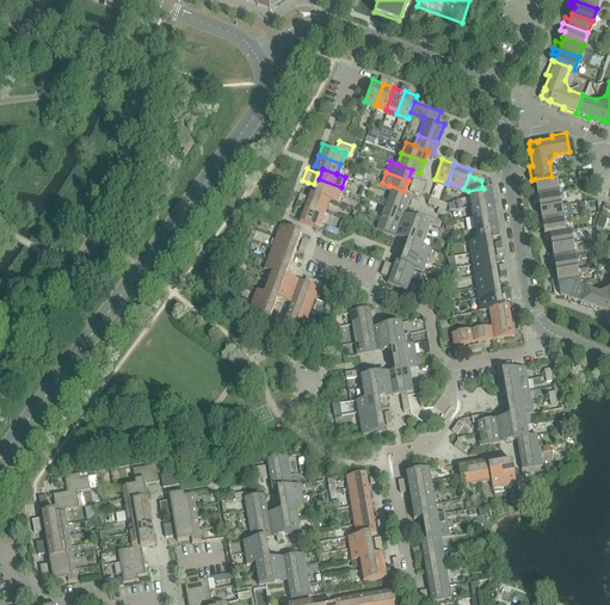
[(531,193),(559,189),(556,176),(552,177),(535,179),(536,185),(530,186),(531,193)]
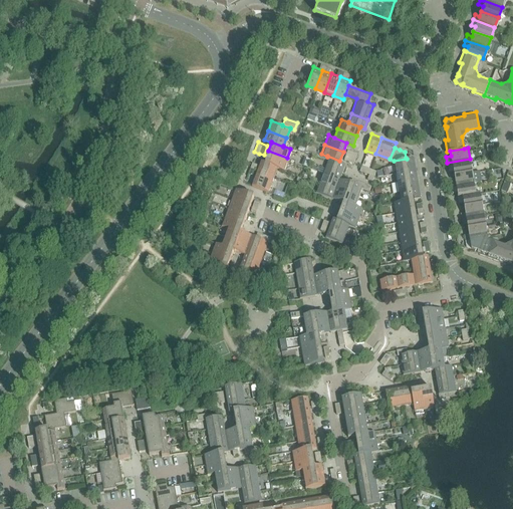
[(287,158),(268,151),(265,160),(276,165),(283,168),(287,158)]
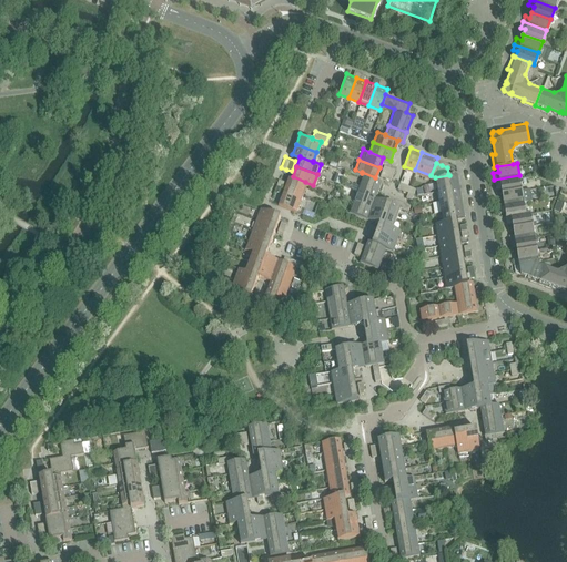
[(362,173),(358,183),(376,190),(381,179),(375,177),(362,172),(362,173)]
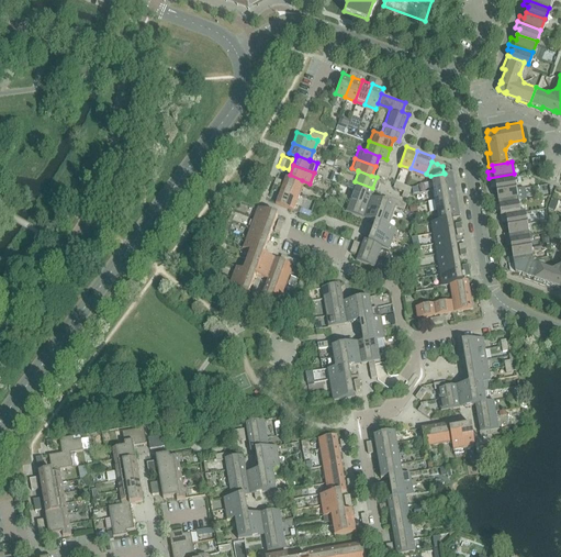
[(430,176),(432,186),(453,182),(452,171),(444,173),(445,174),(430,176)]
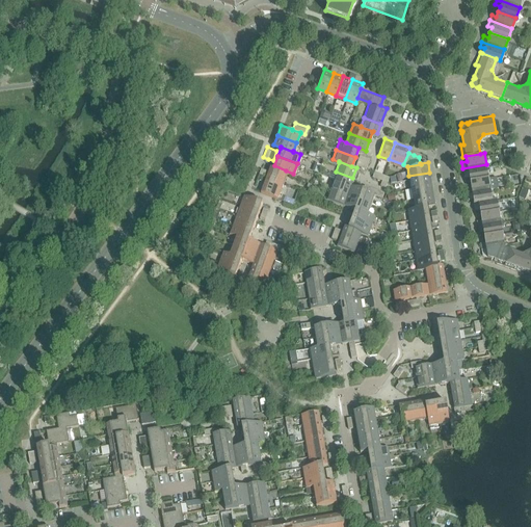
[(286,170),(269,163),(266,174),(283,180),(286,170)]
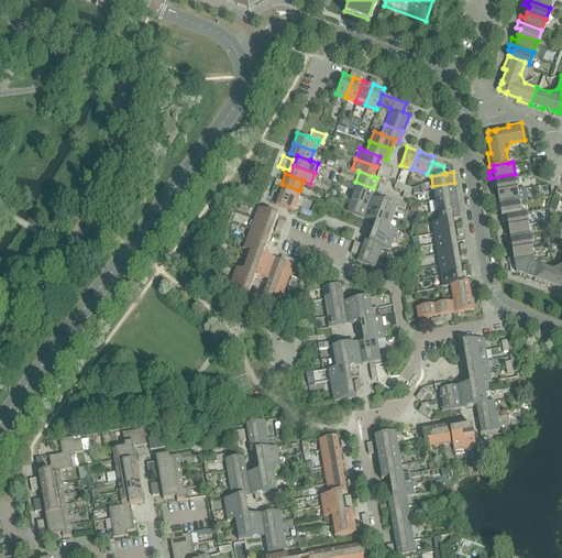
[(496,183),(497,189),(516,186),(515,174),(489,178),(491,184),(496,183)]
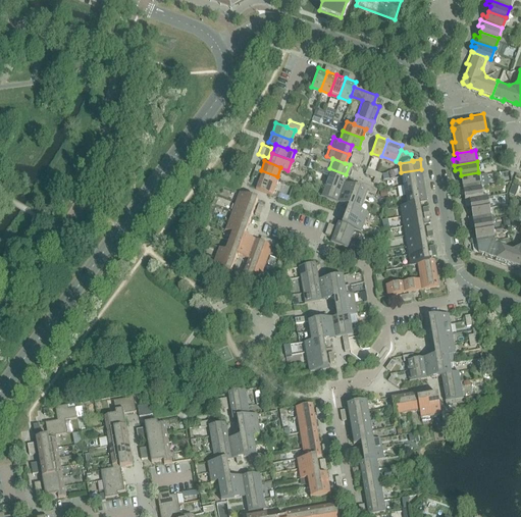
[(329,168),(324,183),(341,189),(346,174),(329,168)]
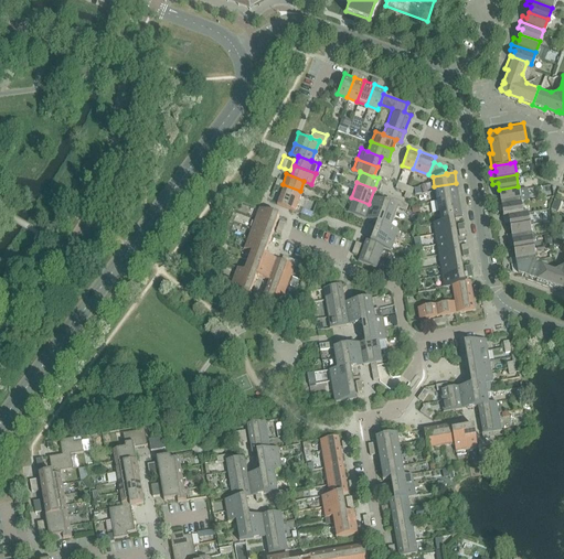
[(434,186),(436,197),(458,193),(456,183),(434,186)]
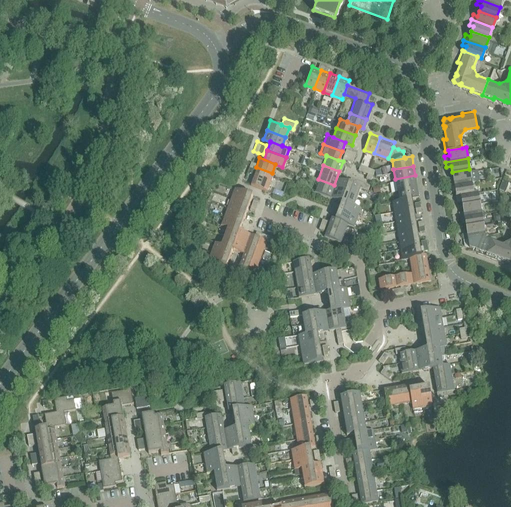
[(272,173),(256,167),(250,182),(267,188),(272,173)]
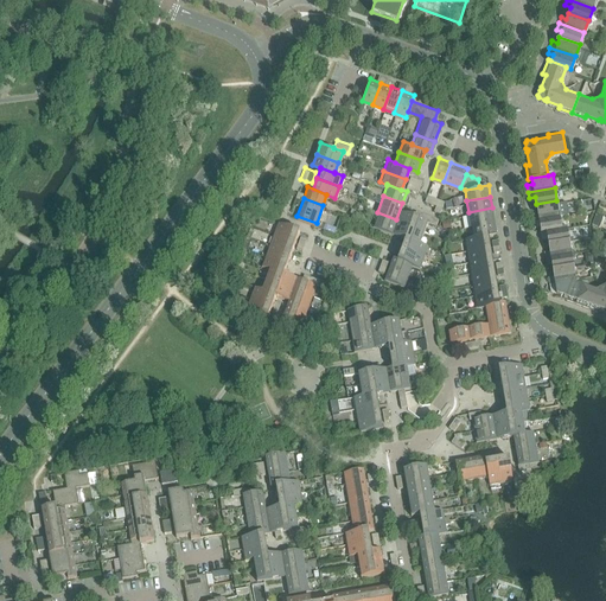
[(531,210),(533,217),(559,212),(556,200),(536,204),(536,210),(531,210)]
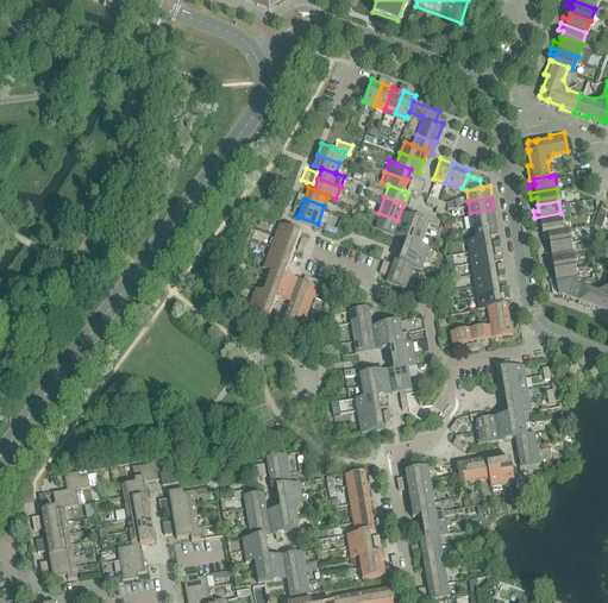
[(470,213),(472,224),(495,220),(494,208),(470,213)]
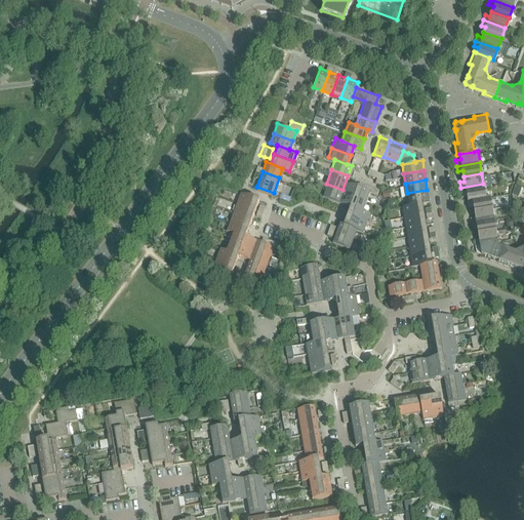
[(351,182),(347,192),(366,199),(369,189),(367,188),(362,187),(357,185),(351,182)]
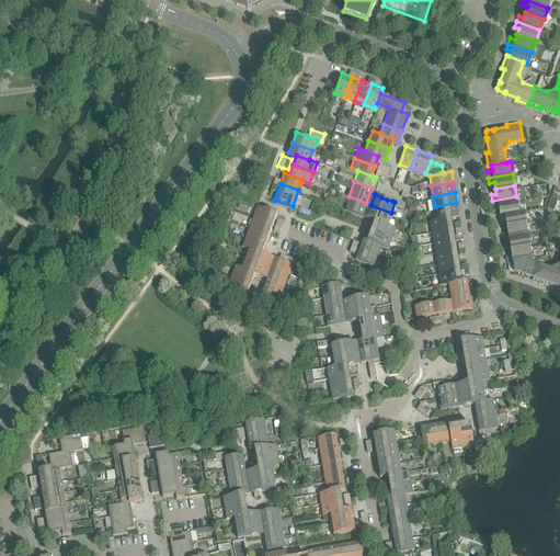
[(366,203),(349,196),(344,207),(363,214),(366,203)]
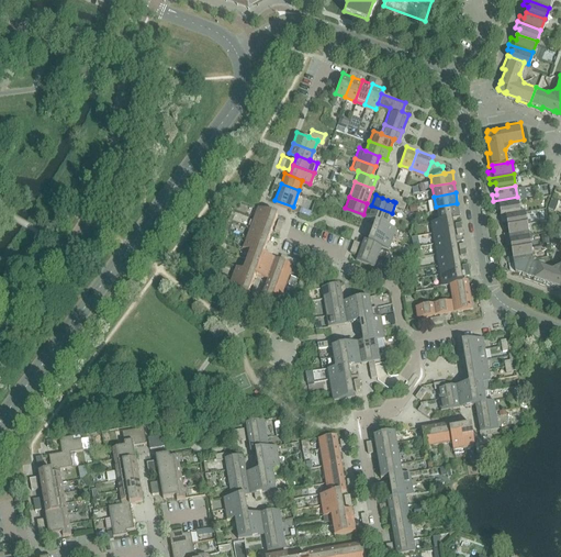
[(519,209),(517,197),(493,201),(494,207),(498,207),(500,212),(519,209)]
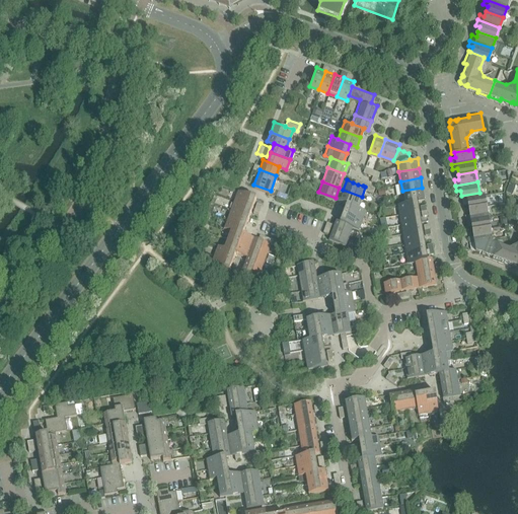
[(233,197),(252,204),(255,195),(237,188),(233,197)]
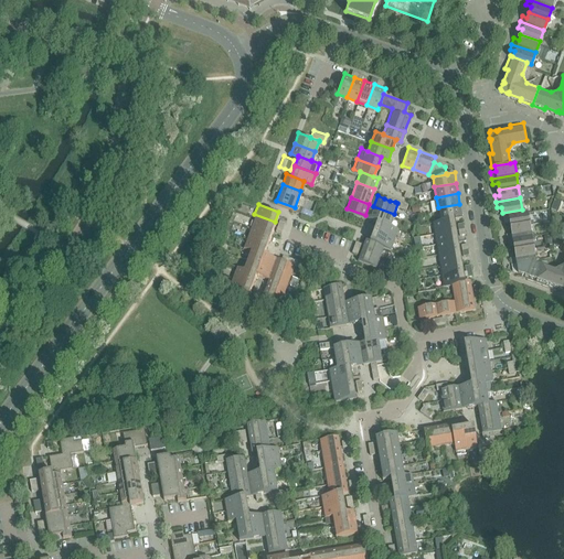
[(438,207),(439,218),(454,215),(454,216),(461,215),(459,204),(438,207)]
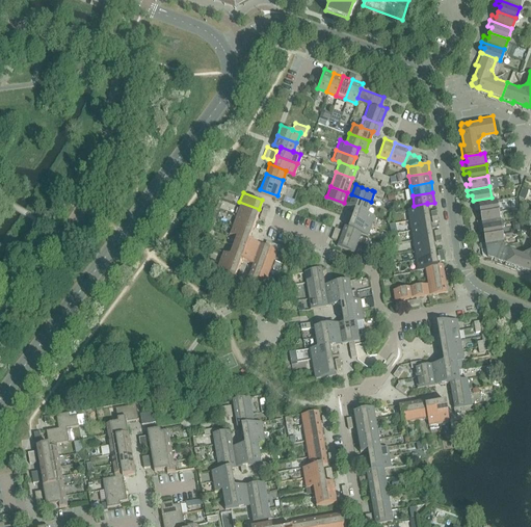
[(348,204),(354,207),(354,206),(367,211),(368,210),(371,202),(351,194),(348,204)]
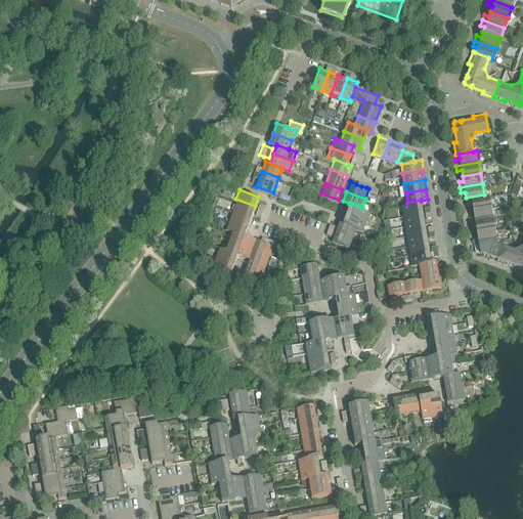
[(484,195),(466,198),(467,204),(472,203),(472,208),(490,205),(488,193),(484,195)]
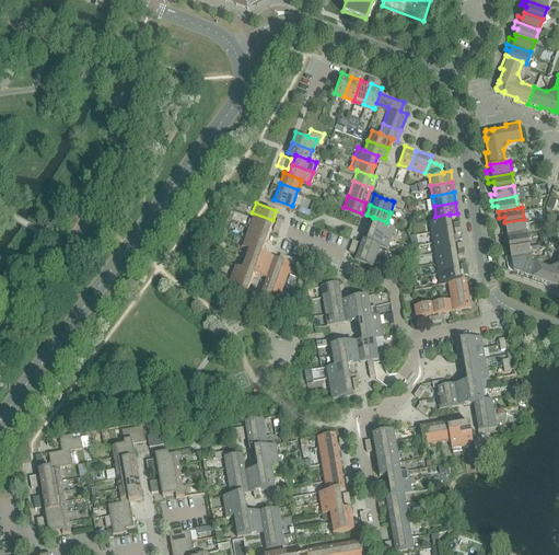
[(272,220),(252,212),(248,222),(269,230),(272,220)]
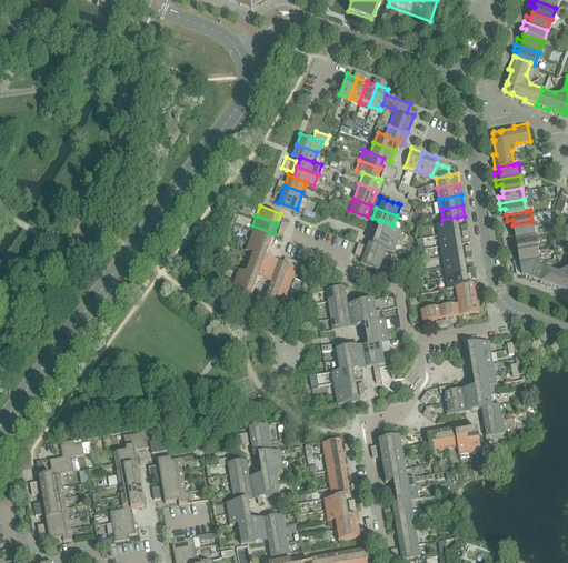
[(435,221),(437,232),(459,228),(457,218),(457,217),(442,220),(435,221)]
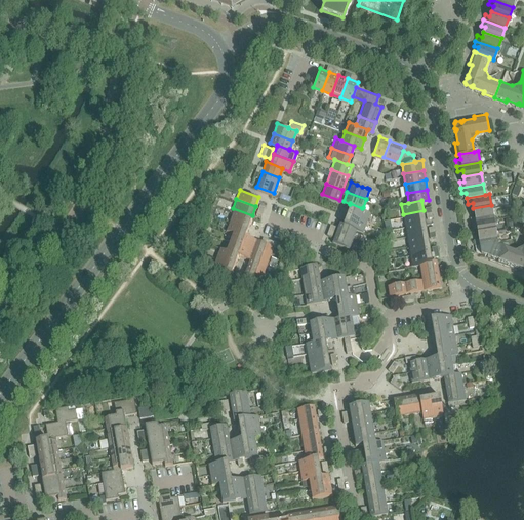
[(350,204),(347,212),(366,220),(369,210),(363,207),(362,208),(350,203),(350,204)]
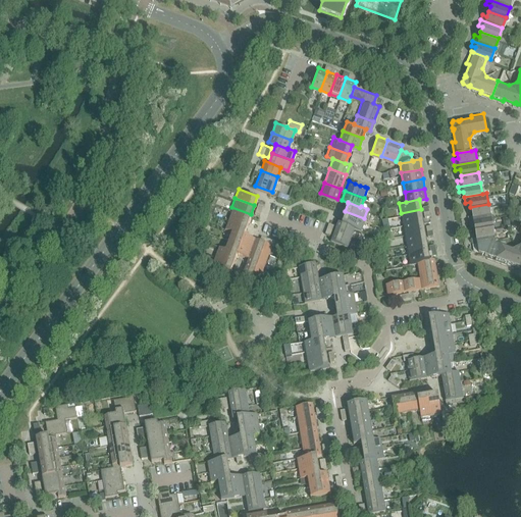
[(467,213),(468,218),(490,215),(488,204),(470,207),(471,212),(467,213)]
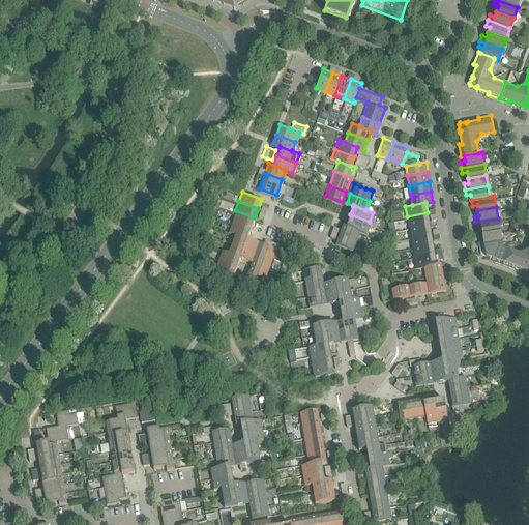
[(231,220),(251,227),(255,217),(235,210),(231,220)]
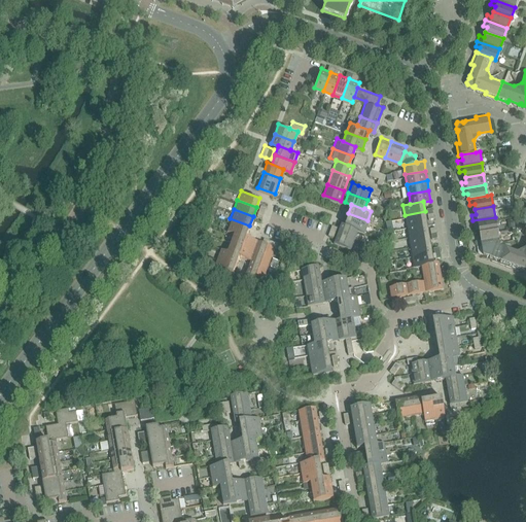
[(405,215),(407,224),(426,221),(425,211),(405,215)]
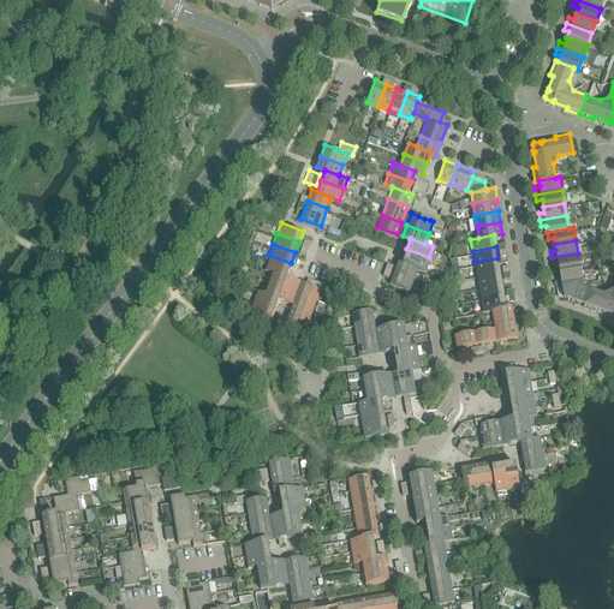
[(406,249),(403,260),(417,266),(424,269),(429,257),(406,249)]
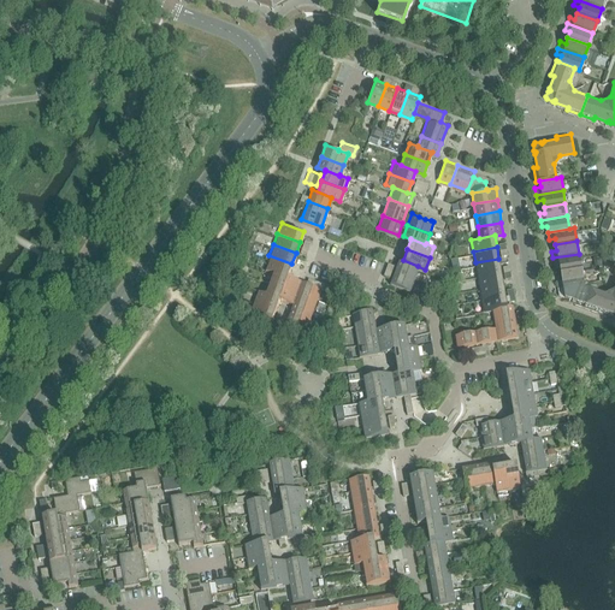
[(559,264),(560,270),(581,267),(579,254),(553,258),(554,265),(559,264)]
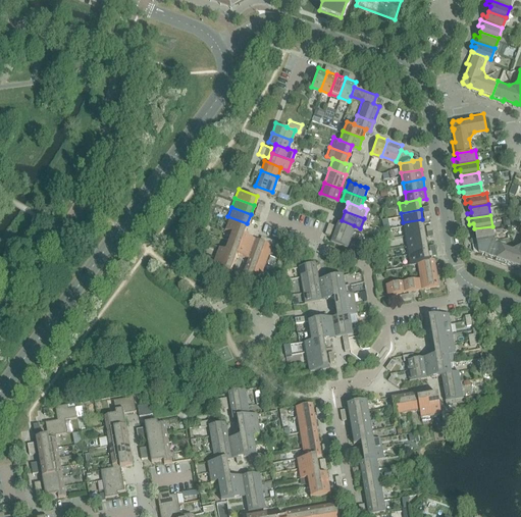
[(247,223),(227,216),(224,226),(231,228),(244,233),(247,223)]
